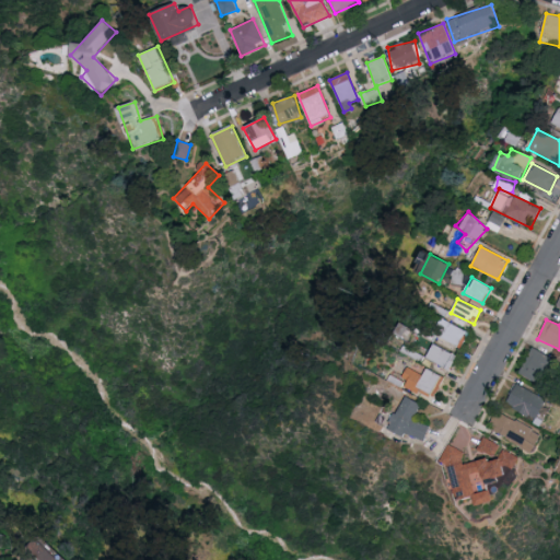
[(438,336),(445,321),(465,331),(457,347),(438,336)]
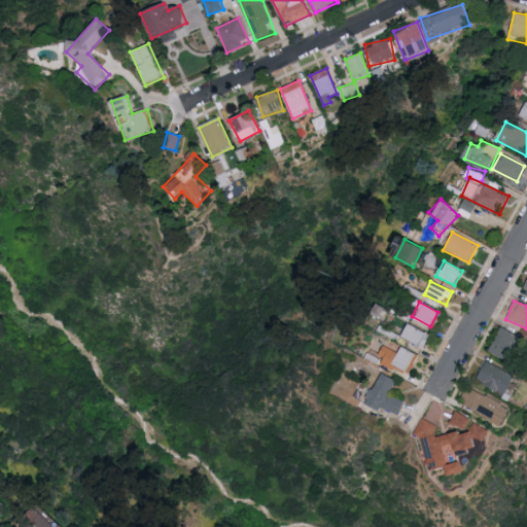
[(422,348),(400,337),(408,323),(428,335),(422,348)]
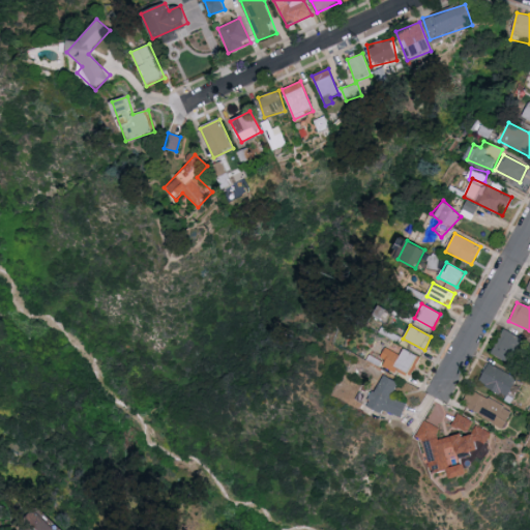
[(491,353),(504,329),(526,341),(513,364),(491,353)]
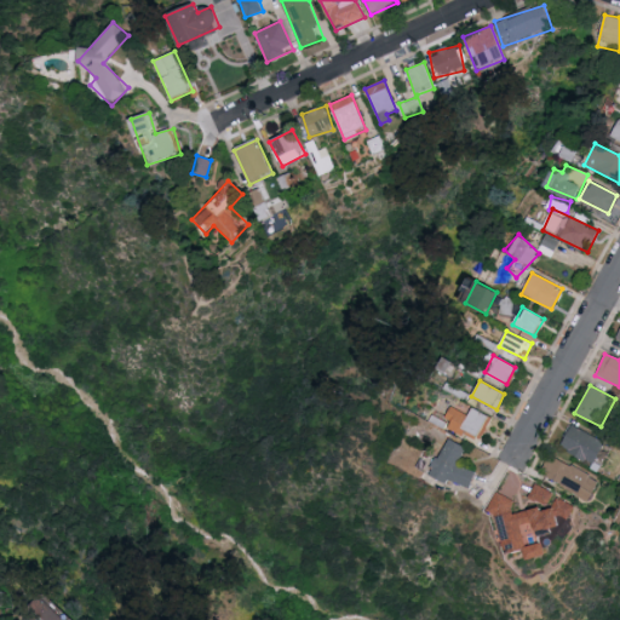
[(488,417),(476,442),(442,425),(452,406),(466,413),(469,407),(488,417)]
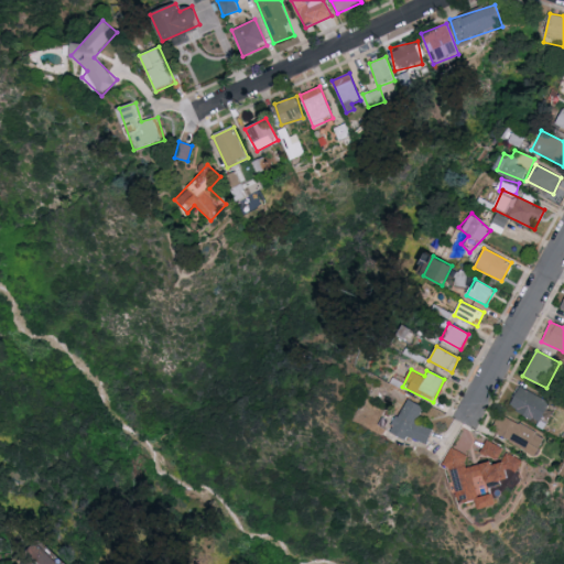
[(509,408),(518,387),(550,401),(540,422),(509,408)]
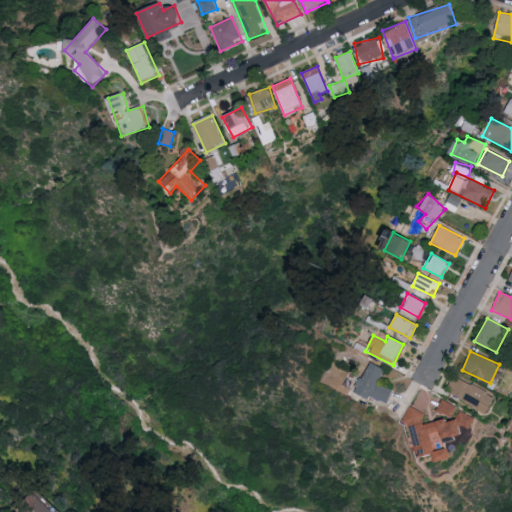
[(392,389),(388,403),(357,395),(365,363),(384,368),(380,386),(392,389)]
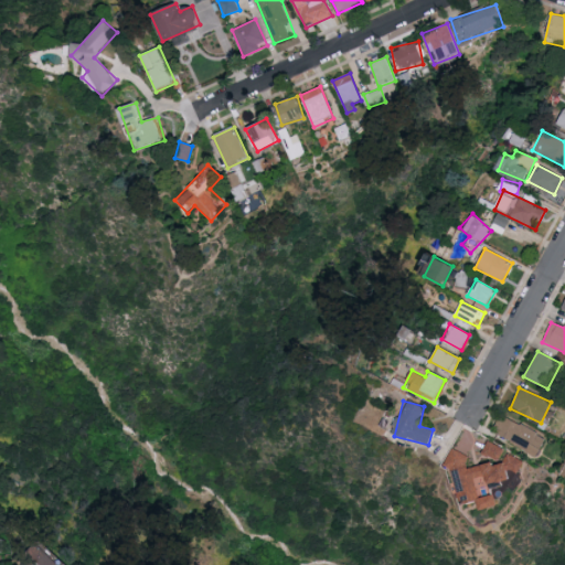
[(492,433),(502,415),(545,437),(536,456),(492,433)]
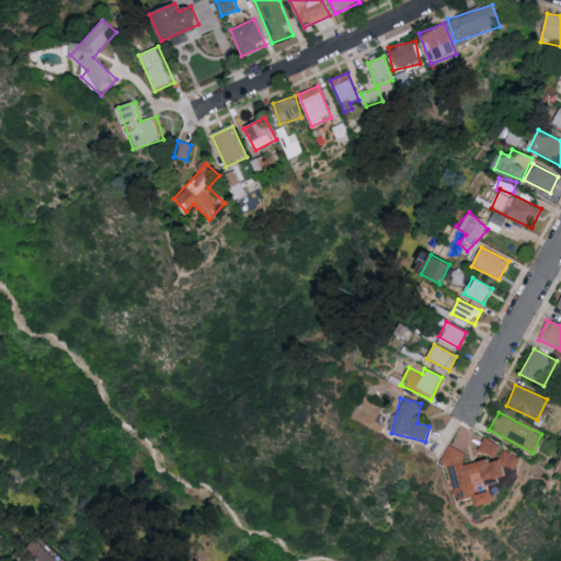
[(454,501),(443,451),(460,447),(465,464),(489,458),(487,451),(483,453),(481,442),(495,439),(499,456),(515,453),(518,468),(504,470),(506,478),(484,482),(482,473),(469,476),(473,494),(490,491),(492,502),(474,506),(472,497),(454,501)]
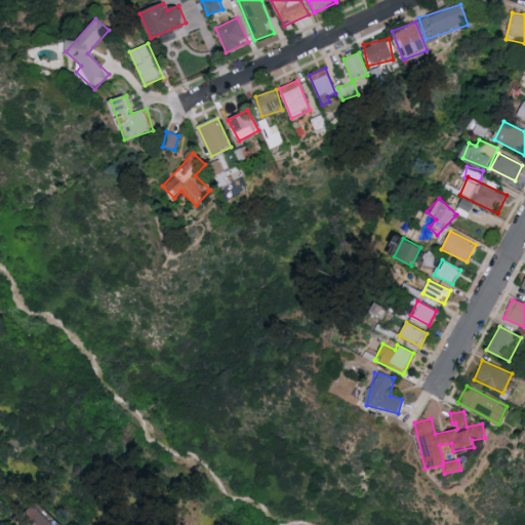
[(59,524),(34,505),(28,514),(38,522),(35,524),(59,524)]
